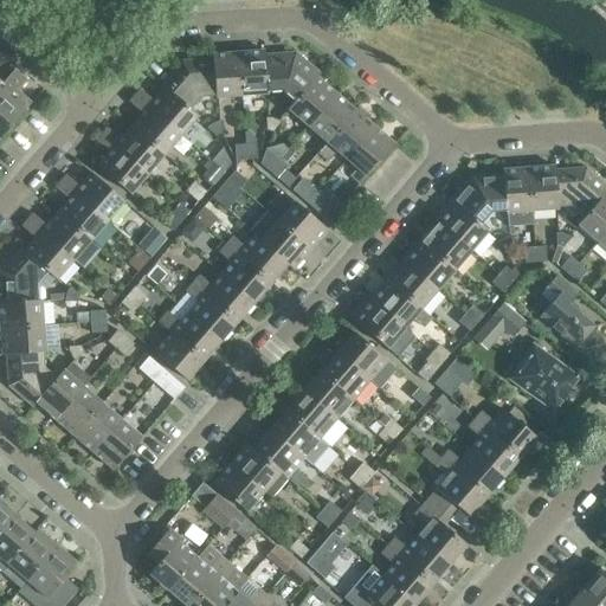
[(264,56),(265,56),(264,51),(238,53),(242,96),(268,94),(268,92),(266,92),(264,56)]
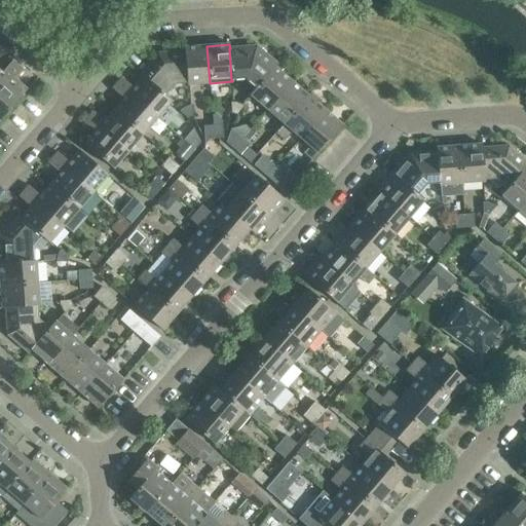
[(184,47),(184,51),(185,51),(187,83),(187,84),(210,83),(207,46),(184,47)]
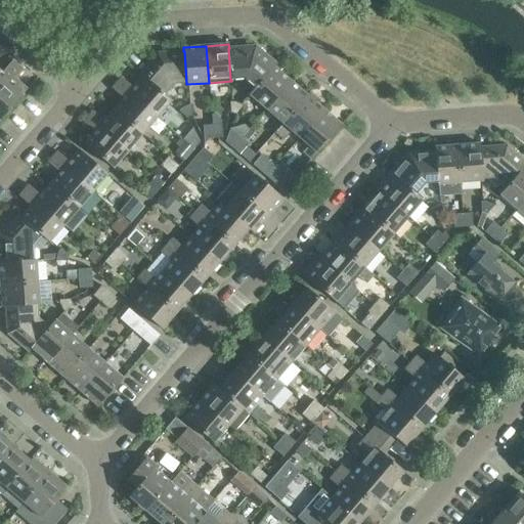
[(255,88),(273,67),(273,68),(276,64),(255,46),(229,48),(228,48),(230,80),(231,80),(245,79),(255,87),(255,88)]
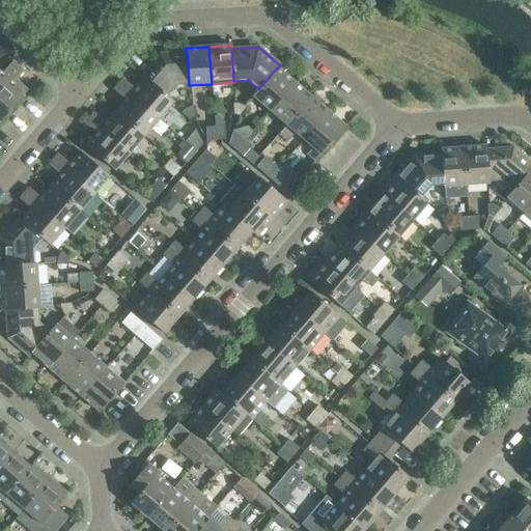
[(166,95),(175,85),(189,84),(187,52),(186,52),(160,54),(141,76),(144,78),(166,95)]
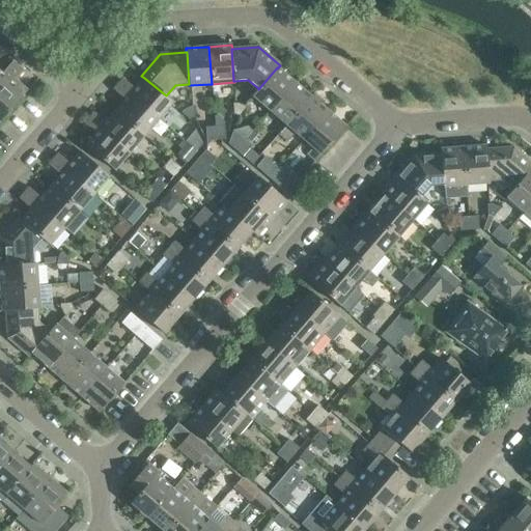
[(0,73),(0,86),(18,66),(11,61),(1,74),(0,73)]
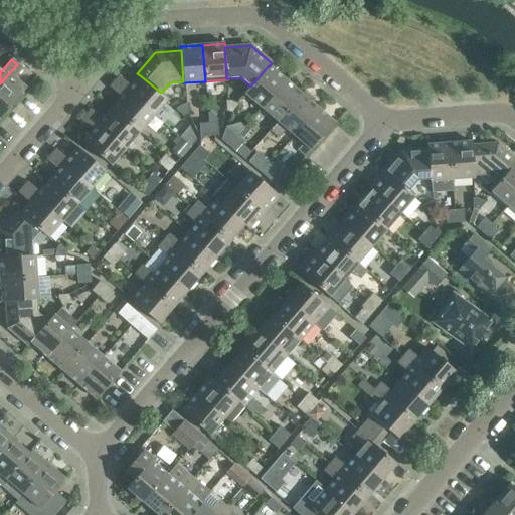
[(17,64),(0,83),(0,118),(23,91),(16,84),(18,81),(15,77),(22,68),(17,64)]
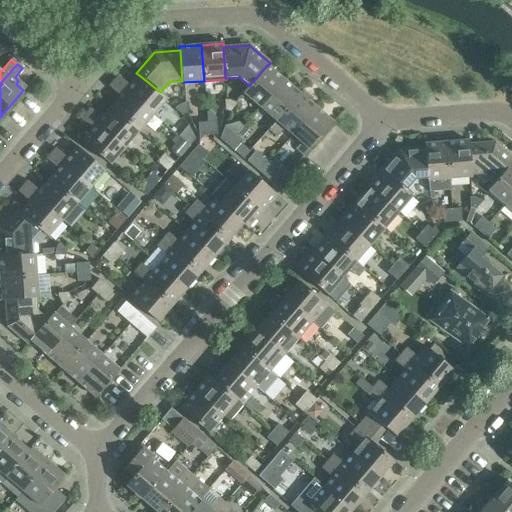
[(243,92),(260,106),(283,79),(267,66),(267,65),(249,86),(249,85),(243,92)]
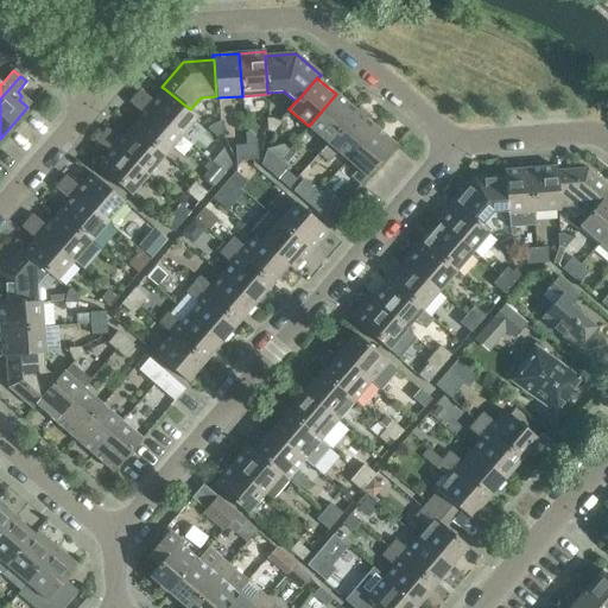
[(198,116),(190,109),(165,89),(154,101),(140,89),(134,96),(181,135),(198,116)]
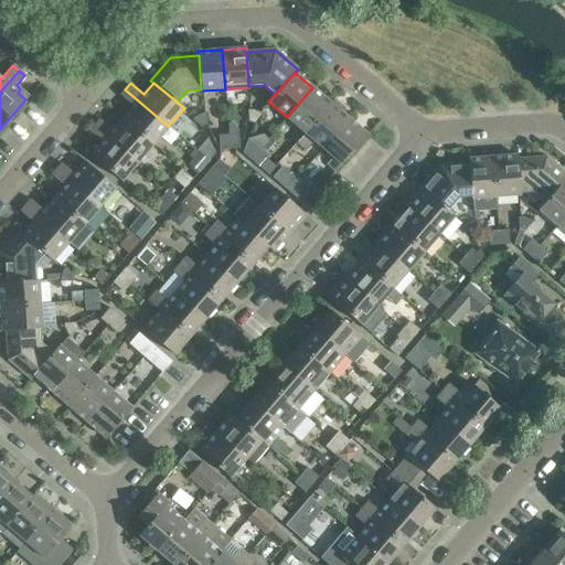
[(330,103),(322,96),(312,87),(287,117),(305,134),(333,99),(330,103)]
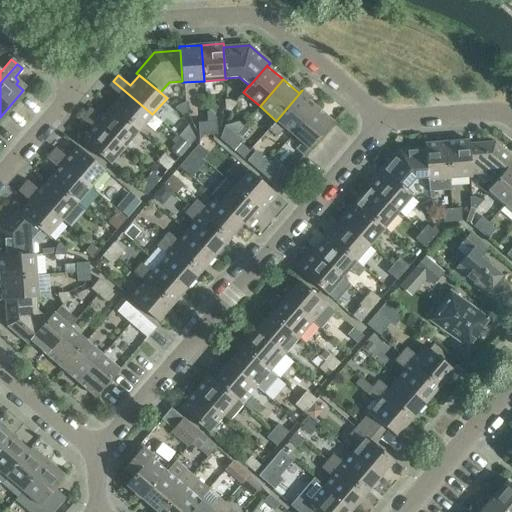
[(120,96),(111,107),(138,131),(152,114),(113,81),(108,86),(120,96)]
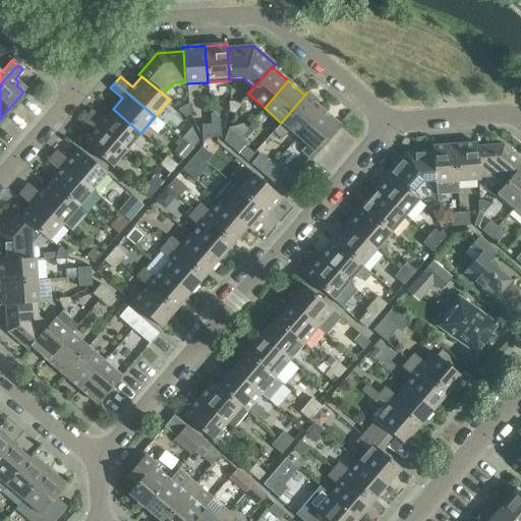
[(290,130),(297,137),(322,109),(309,99),(312,96),(307,92),(281,123),(273,132),(282,139),(290,130)]
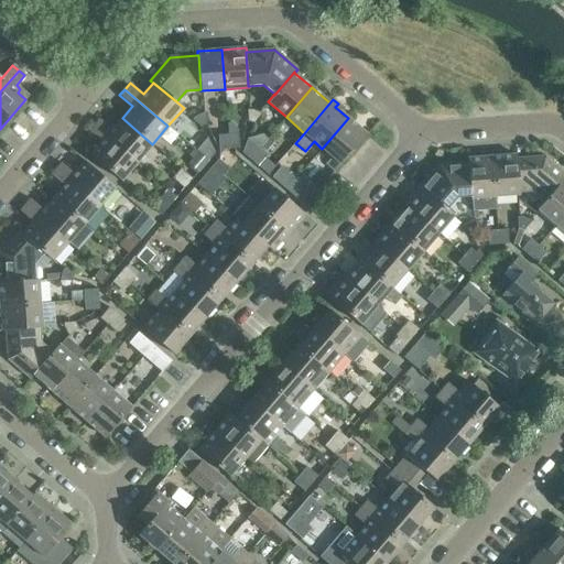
[(253,123),(261,115),(258,112),(250,110),(247,110),(248,121),(253,123)]
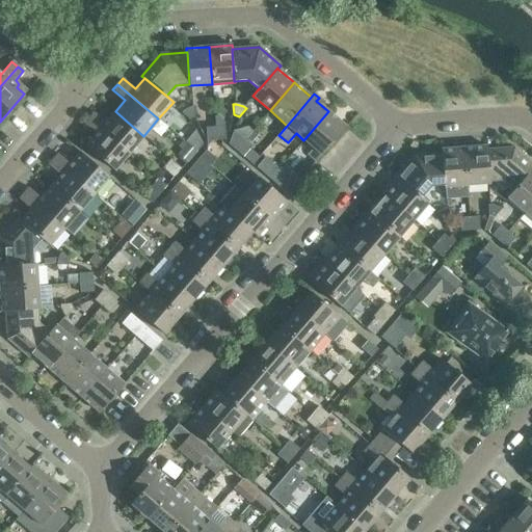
[(189,120),(194,117),(193,106),(190,107),(183,110),(181,112),(189,120)]
